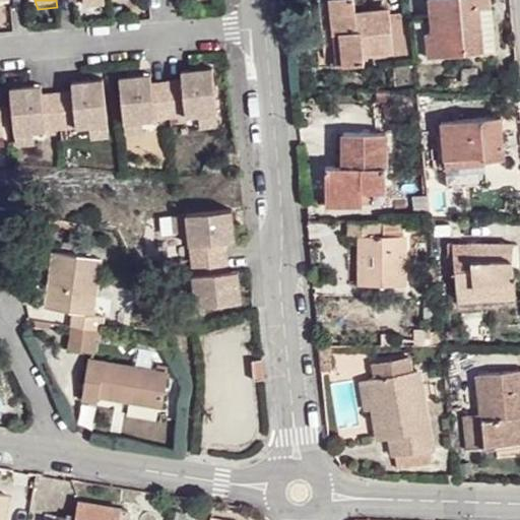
[(104,0),(84,0),(82,0),(83,9),(105,8),(104,0)]
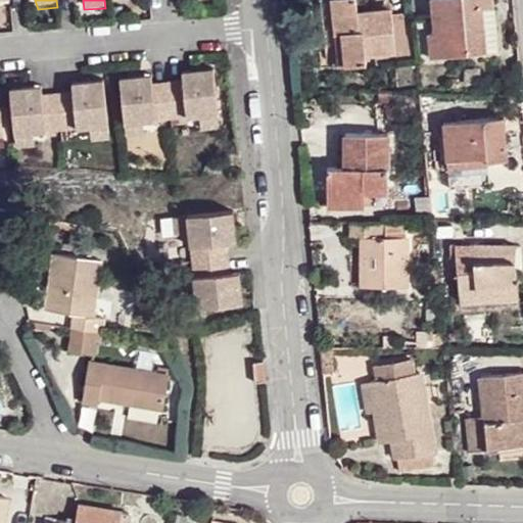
[(330,0),(334,34),(342,33),(345,66),(365,64),(364,55),(393,53),(390,20),(389,10),(358,12),(355,0),(330,0)]
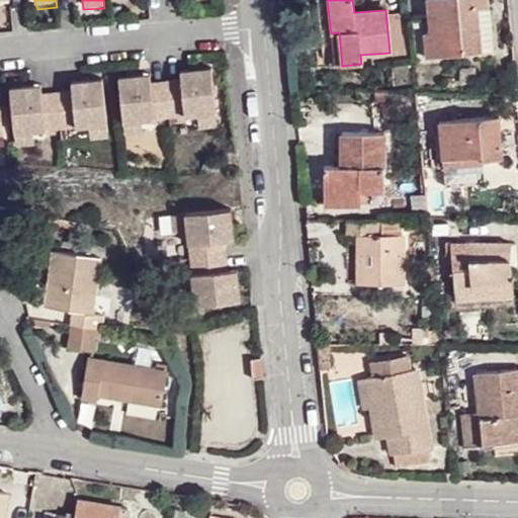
[(480,53),(475,6),(471,7),(470,0),(426,0),(429,34),(423,35),(425,59),(480,53)]
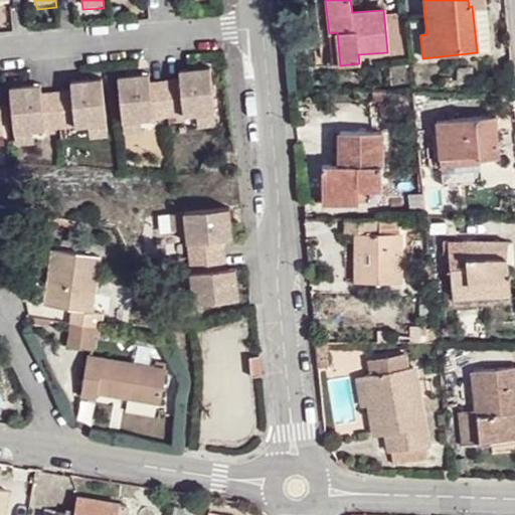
[(408,50),(405,18),(384,20),(387,52),(408,50)]
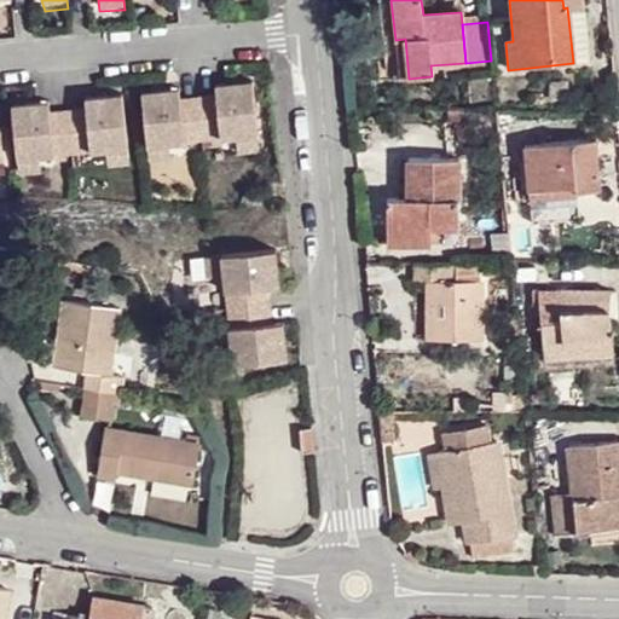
[(405,39),(395,40),(399,80),(409,79),(405,39)]
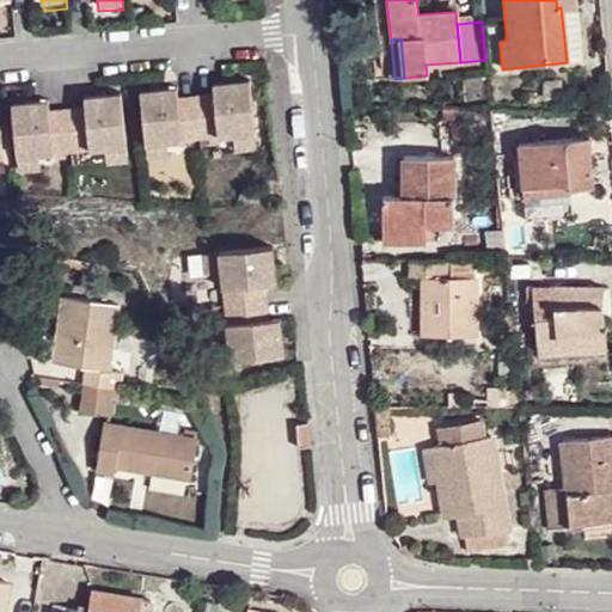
[(136,93),(142,148),(163,145),(231,139),(254,136),(249,83),(136,93)]
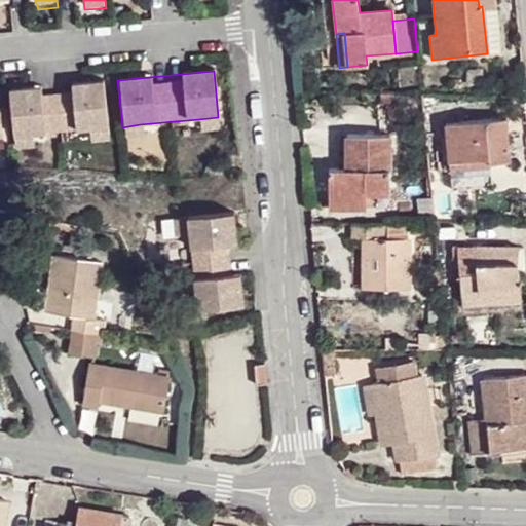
[(5,92),(7,106),(10,137),(28,135),(88,128),(108,127),(102,79),(67,82),(68,95),(38,99),(36,85),(5,92)]
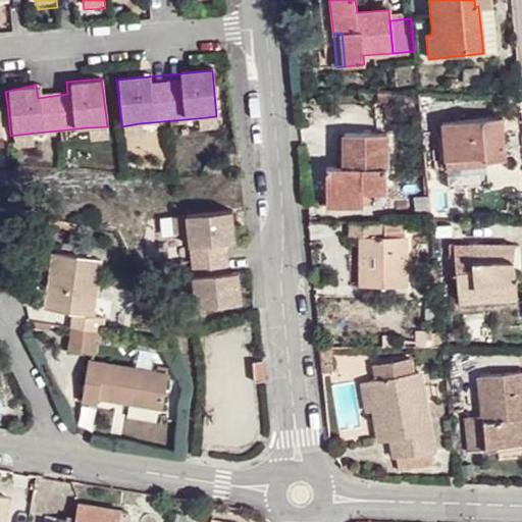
[(388,92),(377,93),(377,105),(388,104),(388,92)]
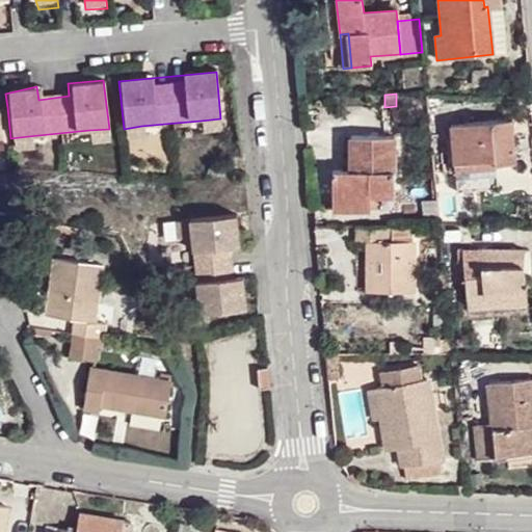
[(0,139),(10,138),(7,107),(0,107),(0,139)]
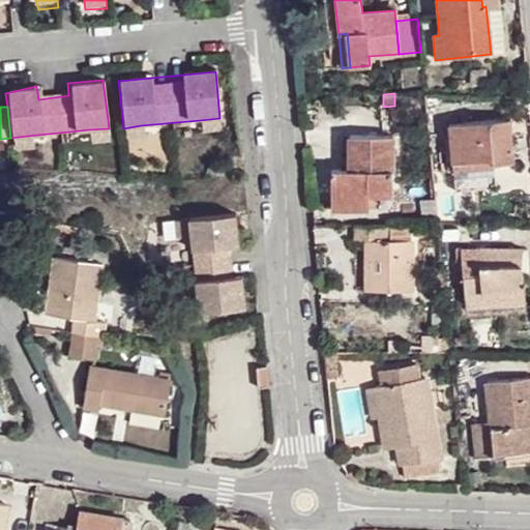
[(219,118),(200,120),(201,130),(219,129),(219,118)]
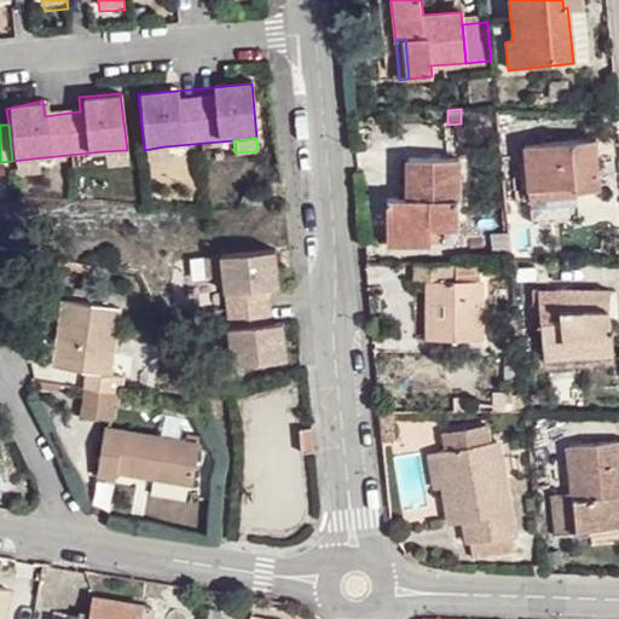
[(524,146),(528,191),(577,186),(577,191),(600,190),(596,139),(524,146)]
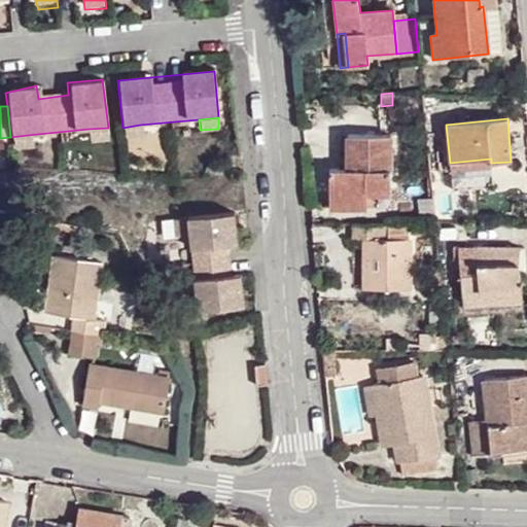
[(140,125),(123,128),(121,138),(141,136),(140,125)]
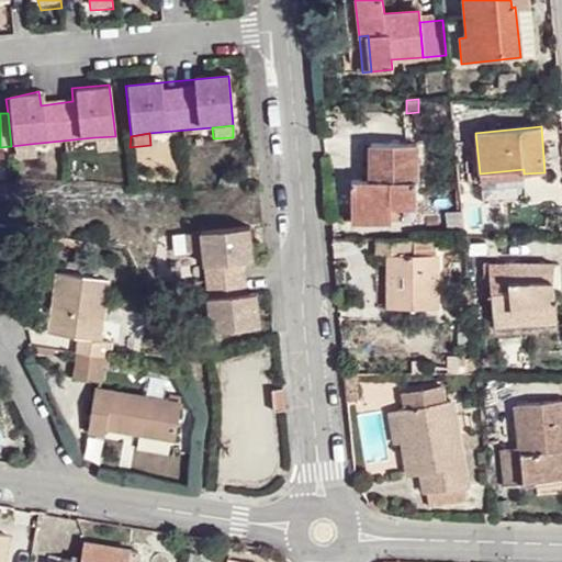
[(115,136),(94,137),(96,148),(116,147),(115,136)]
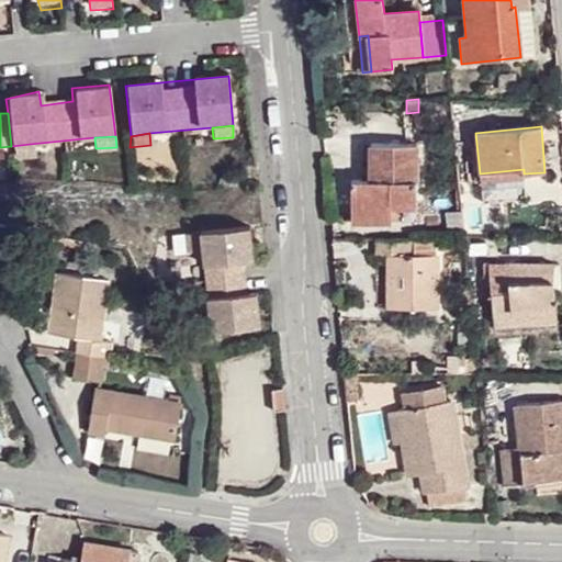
[(30,144),(11,146),(11,156),(32,155),(30,144)]
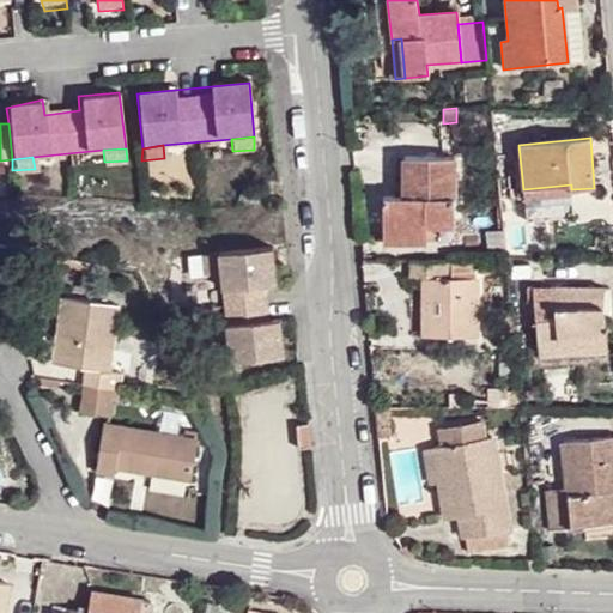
[(383,196),(383,229),(425,229),(425,220),(454,222),(454,159),(405,159),(404,196),(383,196)]
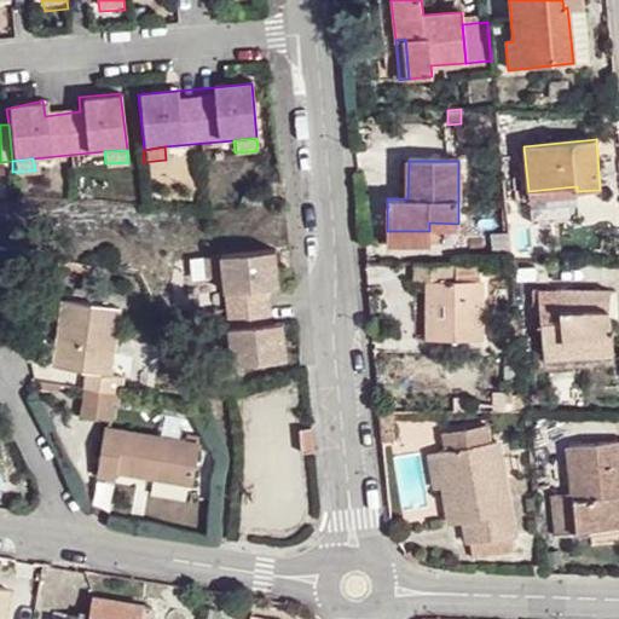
[(577,186),(528,191),(530,203),(578,200),(577,191),(577,186)]
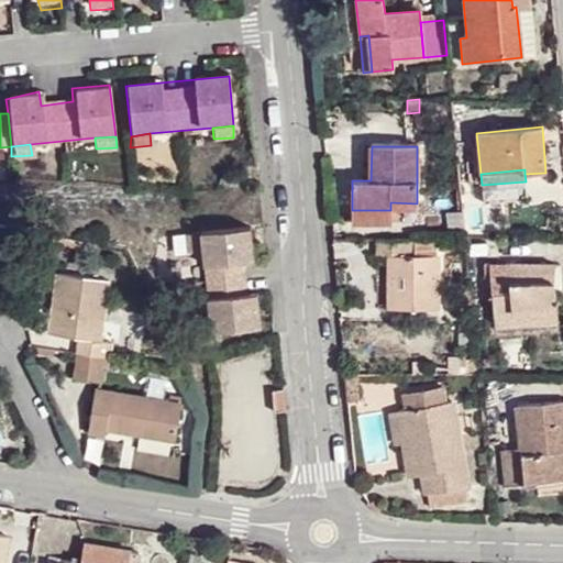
[(390,210),(352,210),(352,221),(390,222),(390,210)]
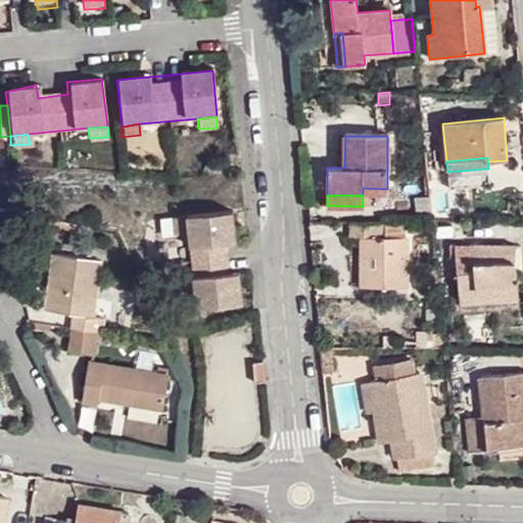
[(232,211),(184,217),(186,235),(191,291),(194,314),(241,310),(237,274),(230,275),(226,245),(234,244),(232,211)]
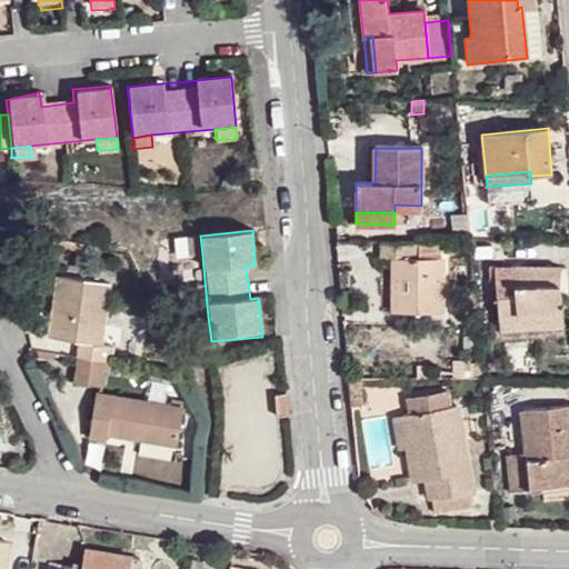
[(200,236),(189,236),(190,257),(202,256),(200,236)]
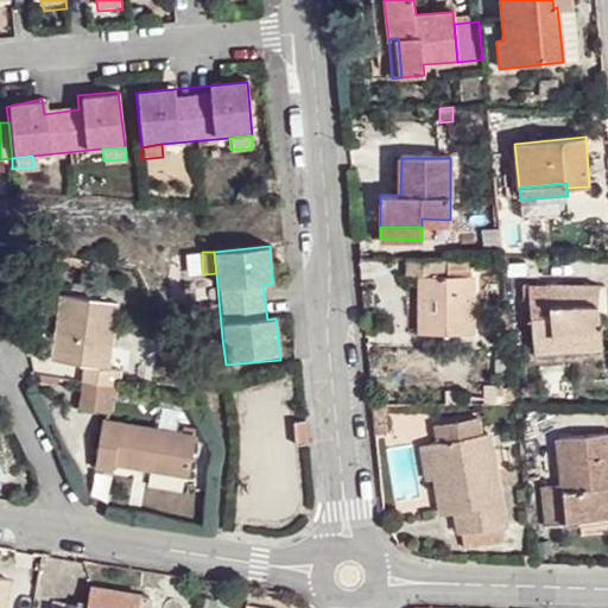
[(449,255),(406,255),(406,278),(422,277),(423,301),(422,333),(470,334),(472,276),(450,276),(449,255)]
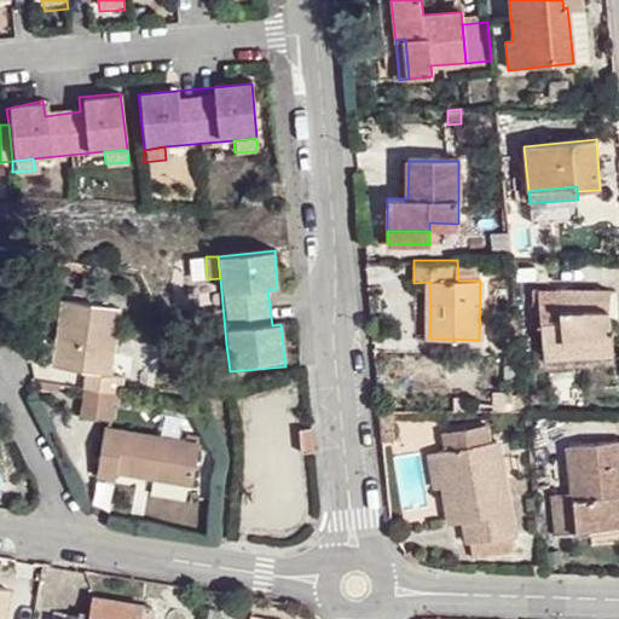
[(429,282),(414,283),(414,306),(431,306),(429,282)]
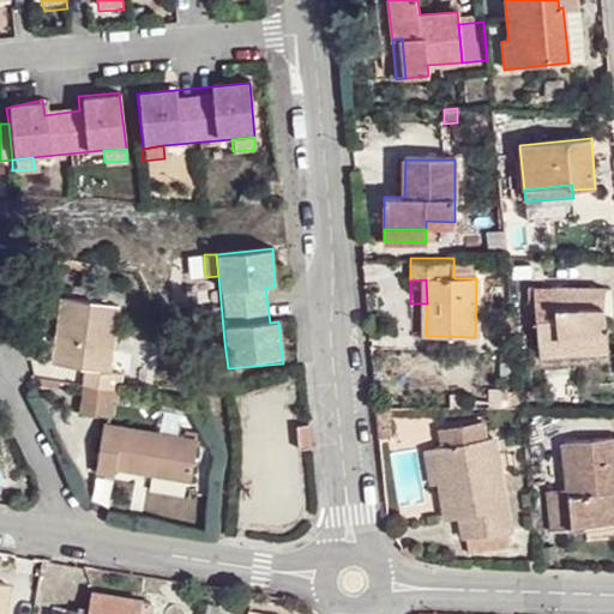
[(554,313),(554,288),(528,288),(530,315),(536,314),(554,313)]
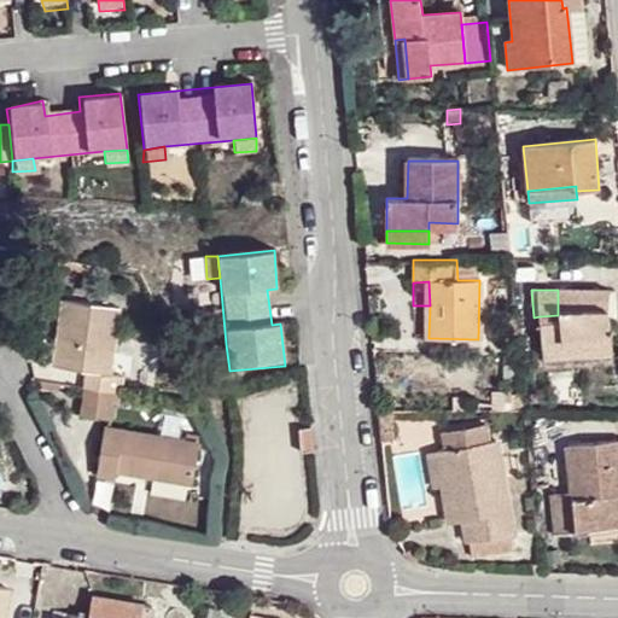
[(600,291),(558,290),(558,315),(540,316),(542,347),(592,340),(594,355),(613,353),(610,307),(601,307),(600,291)]
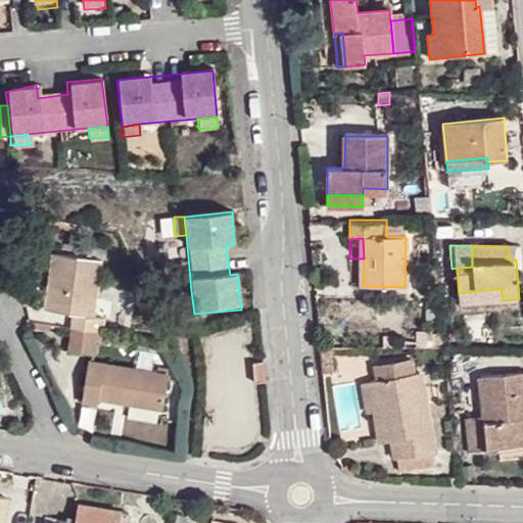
[(515,247),(508,246),(509,259),(516,259),(515,247)]
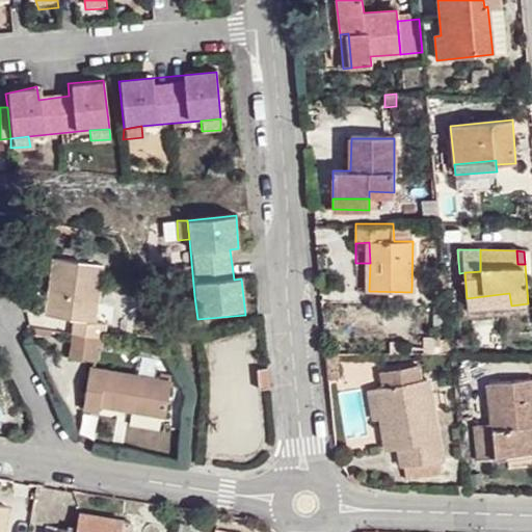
[(73,321),(71,335),(103,340),(105,324),(90,322),(100,267),(55,260),(50,295),(47,311),(47,315),(73,321)]
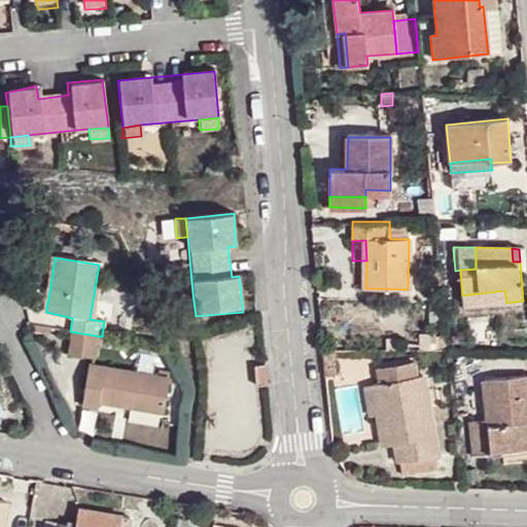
[(46,308),(49,292),(36,290),(33,306),(46,308)]
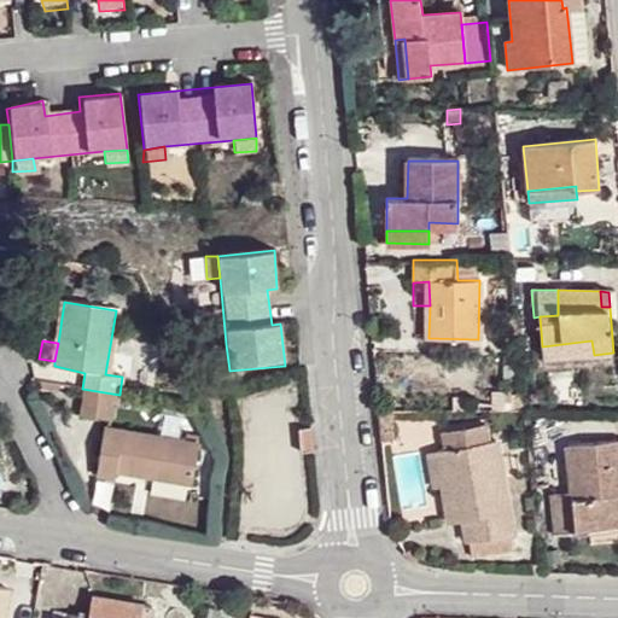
[(592,340),(542,347),(543,360),(594,355),(592,340)]
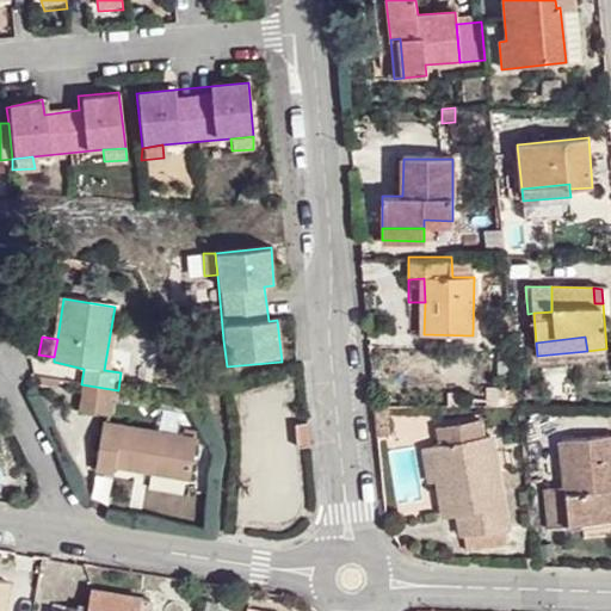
[(223,340),(213,343),(217,368),(227,366),(223,340)]
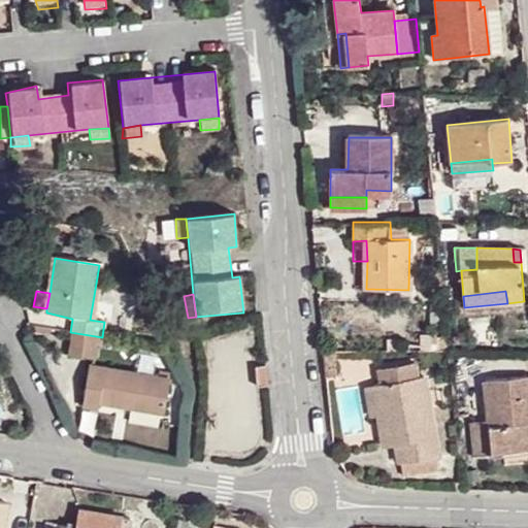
[(102,337),(70,332),(68,354),(93,358),(95,347),(100,348),(102,337)]
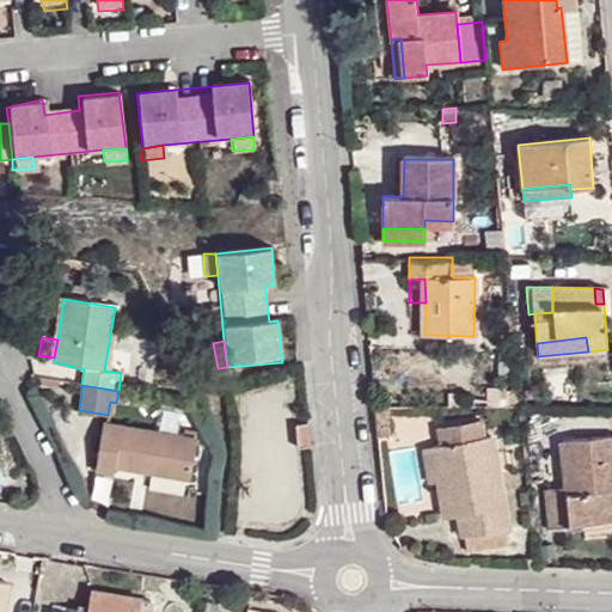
[(506,389),(487,389),(487,399),(505,399),(506,389)]
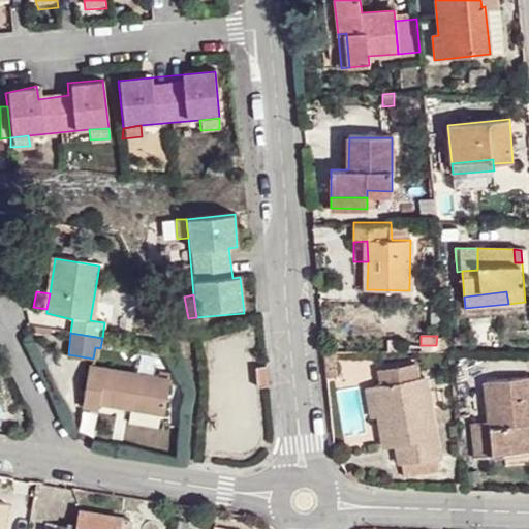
[(169,379),(88,367),(83,408),(96,410),(97,404),(163,414),(169,379)]
